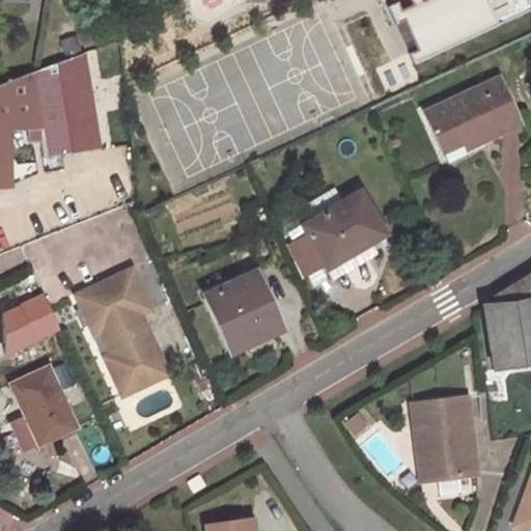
[(530,0),(388,0),(404,54),(530,18),(530,0)]
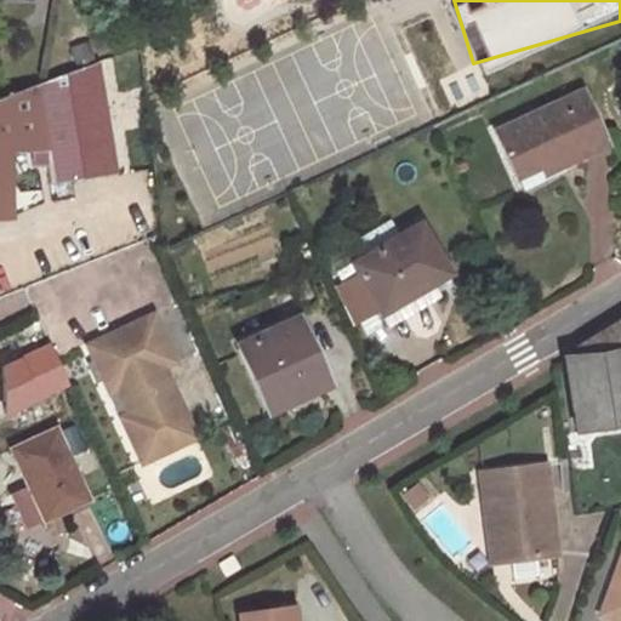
[(117,92),(142,87),(135,50),(109,55),(117,92)]
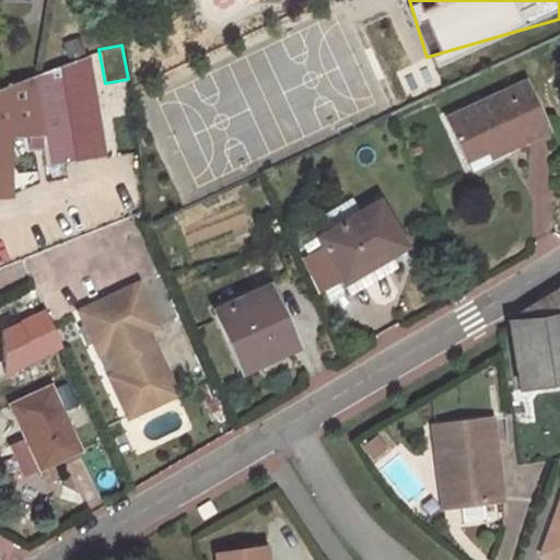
[(71,63),(78,108),(96,102),(89,57),(71,63)]
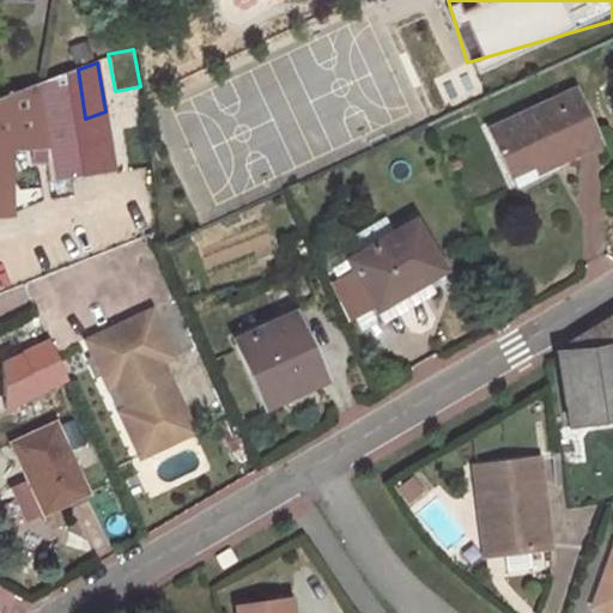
[(93,176),(85,119),(78,70),(52,78),(0,96),(0,214),(10,214),(7,152),(30,150),(31,163),(47,163),(50,183),(93,176)]
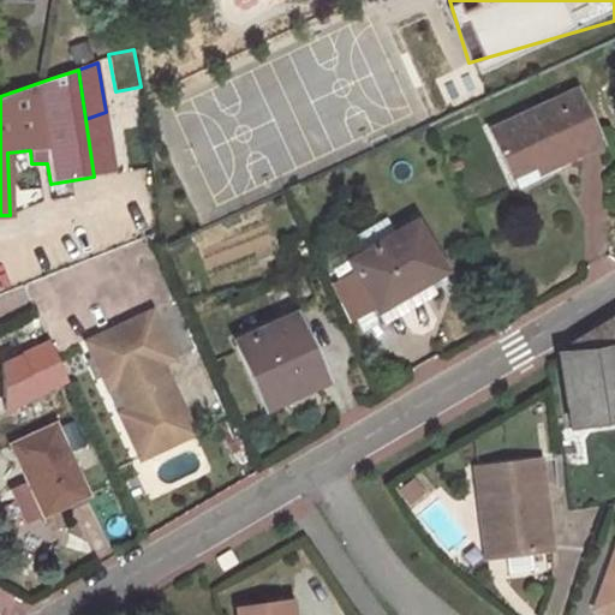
[(601,143),(575,93),(491,132),(512,177),(555,157),(557,163),(601,143)]
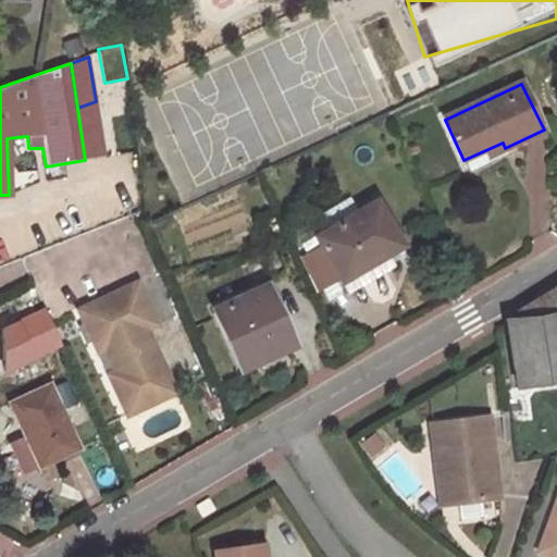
[(106,156),(96,101),(77,108),(85,160),(106,156)]
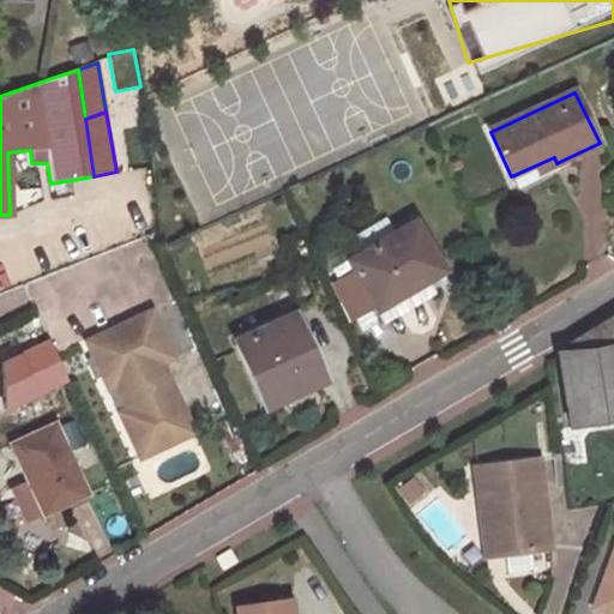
[(443,271),(414,223),(348,263),(354,272),(330,287),(349,325),(375,309),(377,311),(425,282),(443,271)]
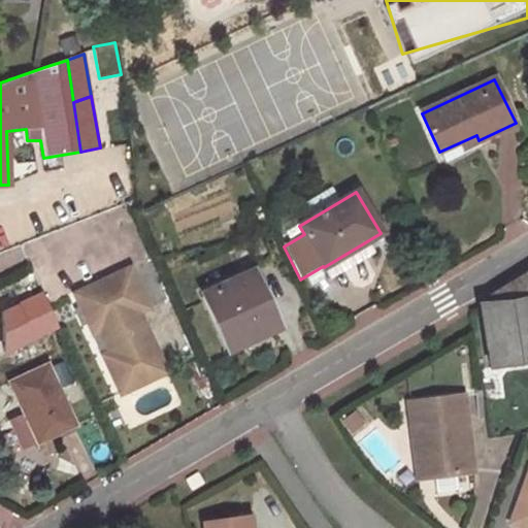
[(369,251),(365,242),(324,267),(329,275),(369,251)]
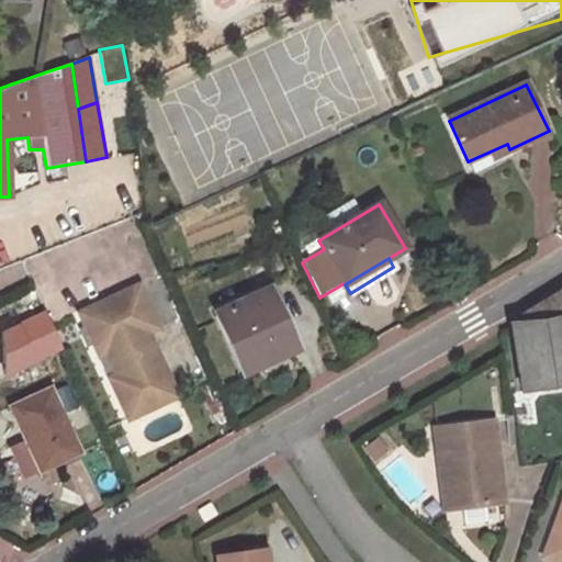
[(138,287),(105,301),(112,314),(85,327),(93,346),(101,341),(107,352),(117,375),(109,379),(128,420),(177,397),(147,334),(158,329),(138,287)]
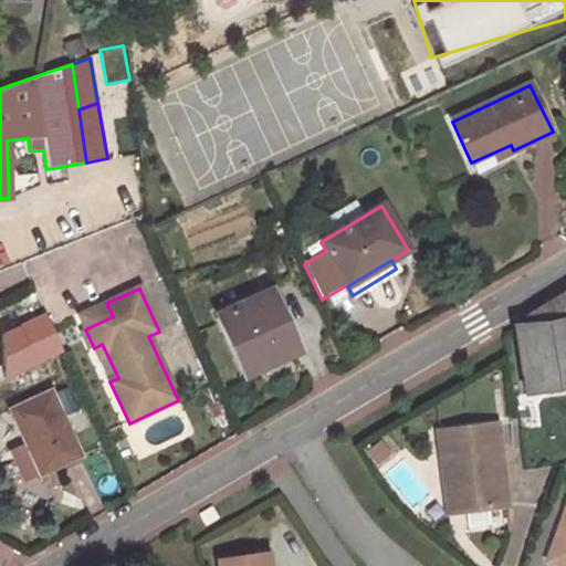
[(526,395),(565,387),(565,290),(513,323),(526,395)]
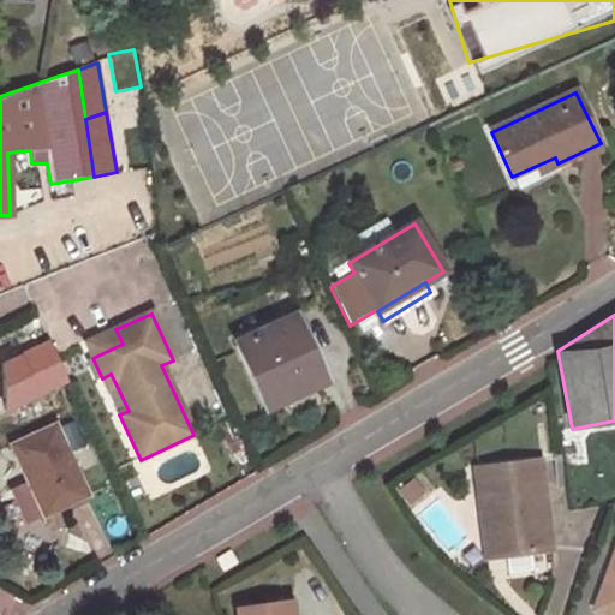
[(320,383),(291,317),(237,342),(268,407),(320,383)]
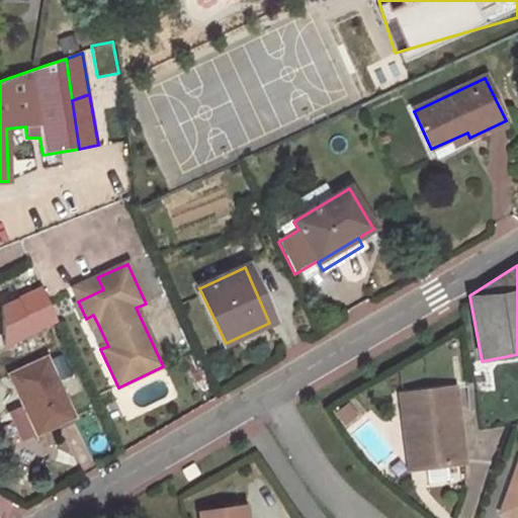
[(72,289),(78,301),(103,289),(97,277),(72,289)]
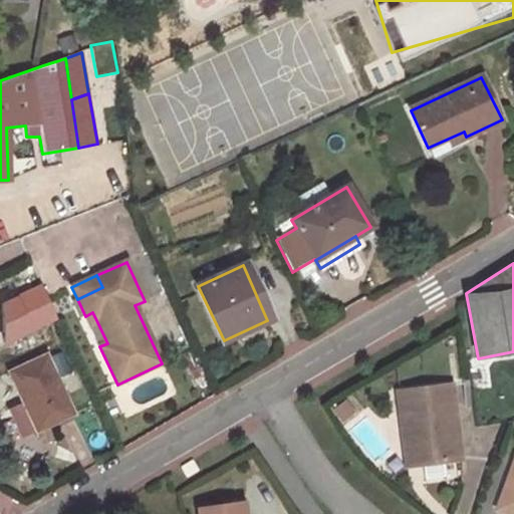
[(92,312),(85,316),(89,326),(97,322),(92,312)]
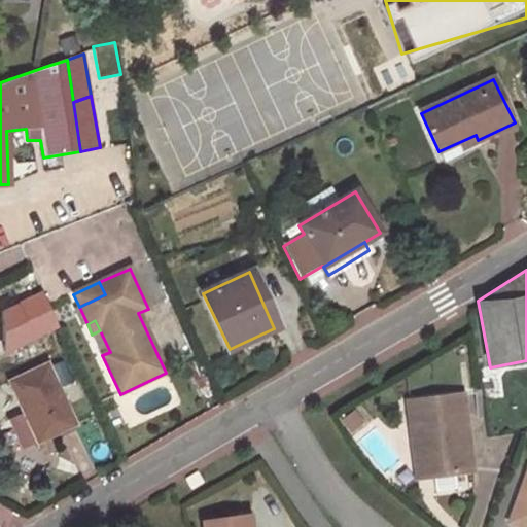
[(9,369),(14,380),(40,367),(35,356),(9,369)]
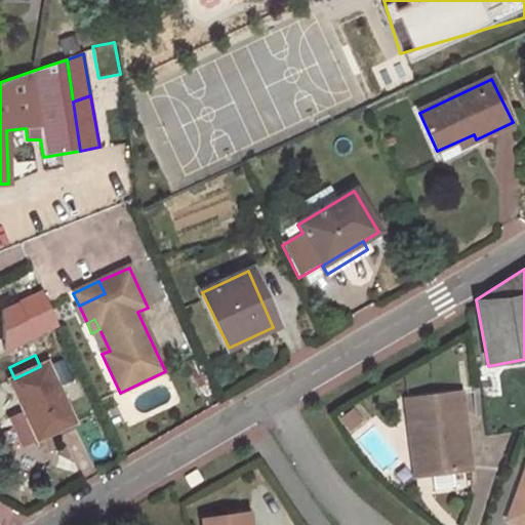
[(74,422),(46,363),(40,366),(14,378),(8,381),(23,411),(37,440),(74,422)]
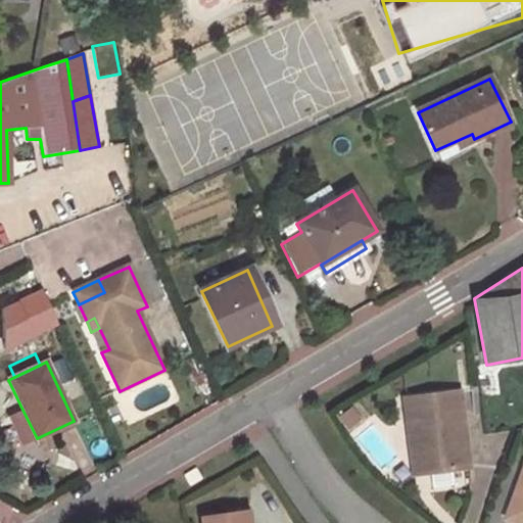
[(421,422),(428,473),(470,467),(460,392),(406,399),(409,424),(421,422)]
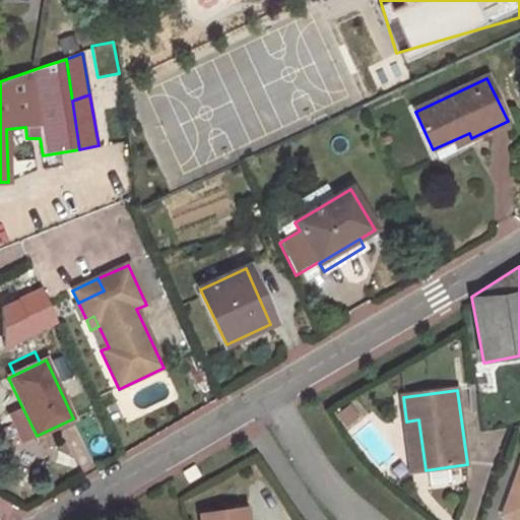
[(37,436),(22,407),(9,414),(27,454),(41,448),(35,436),(37,436)]
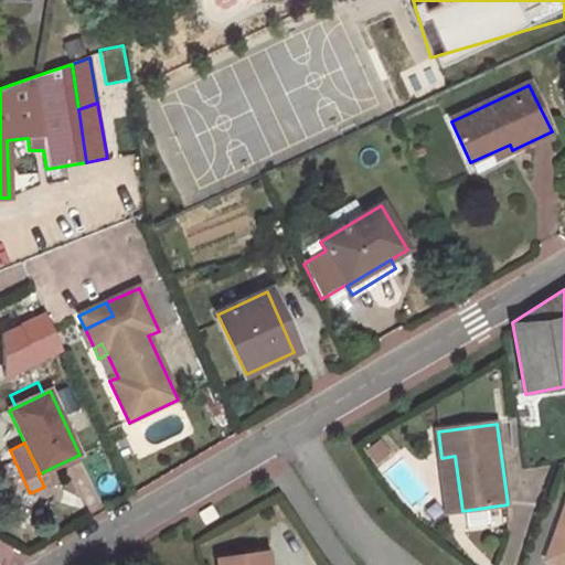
[(441,458),(450,513),(462,511),(455,456),(441,458)]
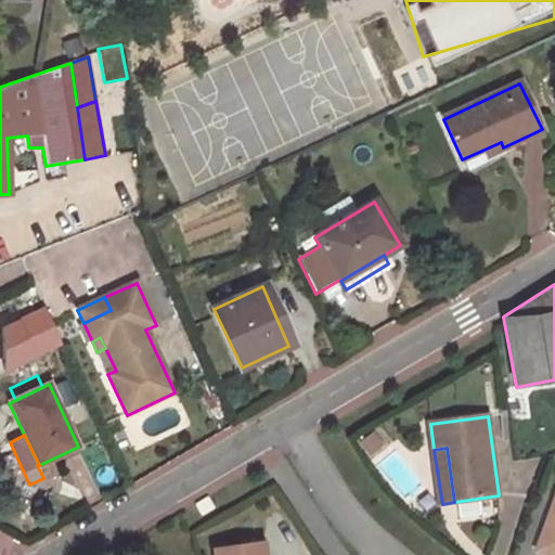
[(554,554),(554,495),(534,550),(547,554),(554,554)]
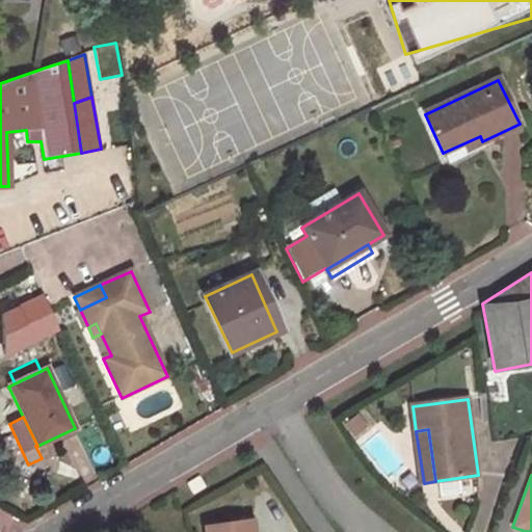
[(193,495),(204,488),(198,477),(187,484),(193,495)]
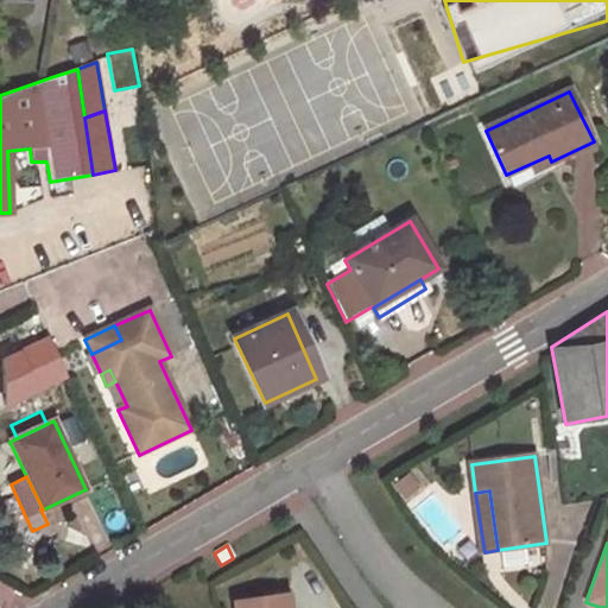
[(234,601),(234,607),(285,607),(284,594),(234,601)]
